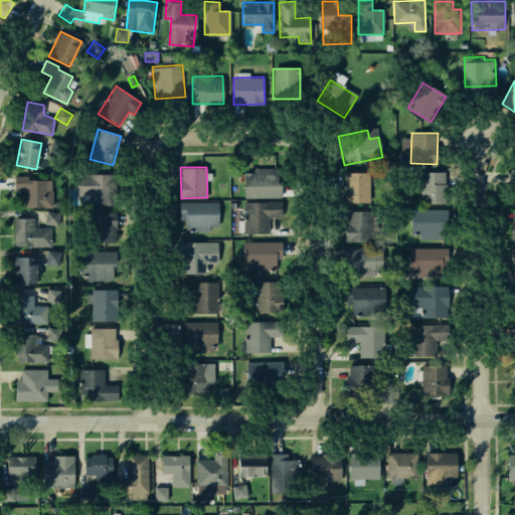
[(281,197),(281,168),(253,169),(253,173),(245,173),(245,198),(281,197)]
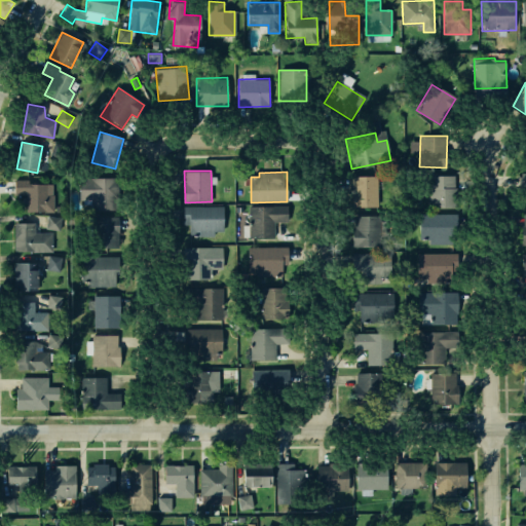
[(377,175),(378,207),(352,208),(351,176),(377,175)]
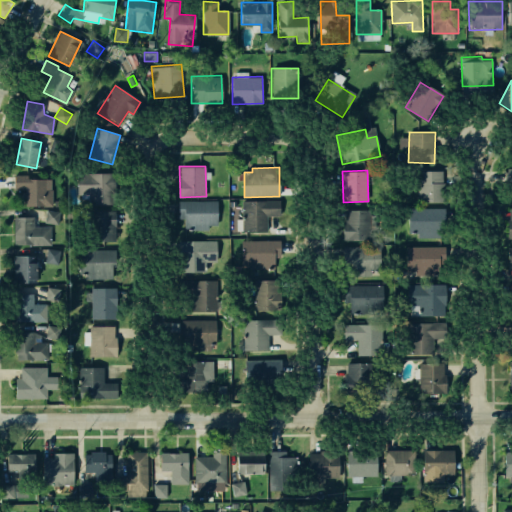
[(445,201),(444,170),(419,170),(419,201),(445,201)]
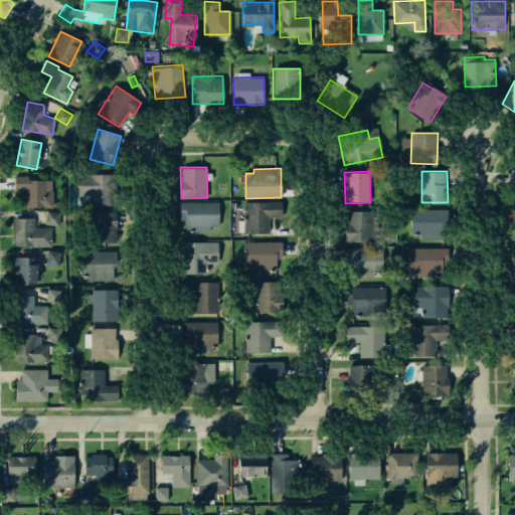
[(114,206),(115,175),(92,175),(92,179),(77,178),(77,191),(93,191),(93,205),(114,206)]
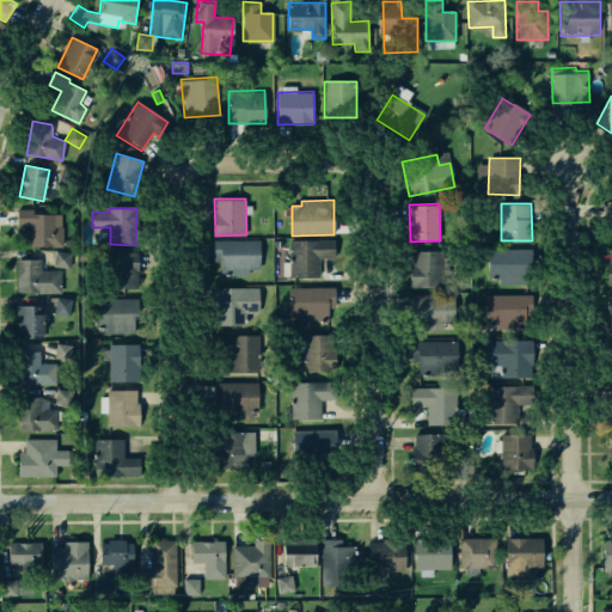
[(62,245),(61,213),(37,213),(37,209),(16,209),(17,226),(29,226),(30,246),(62,245)]
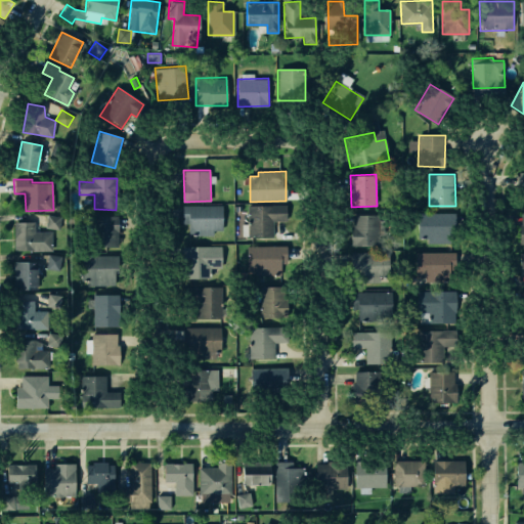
[(214,235),(214,230),(223,230),(223,205),(182,206),(182,224),(187,224),(188,235),(214,235)]
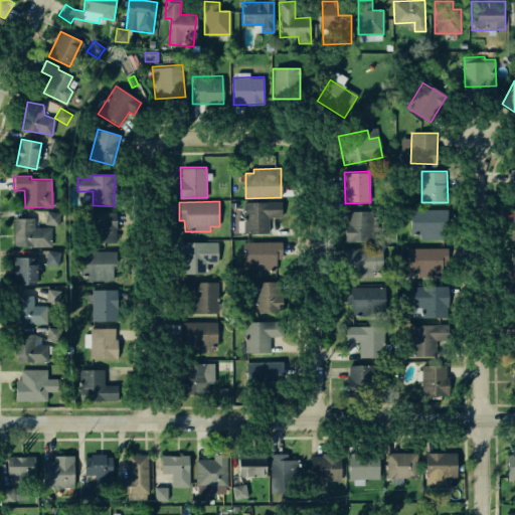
[(270,232),(271,217),(282,217),(283,203),(245,203),(244,232),(270,232)]
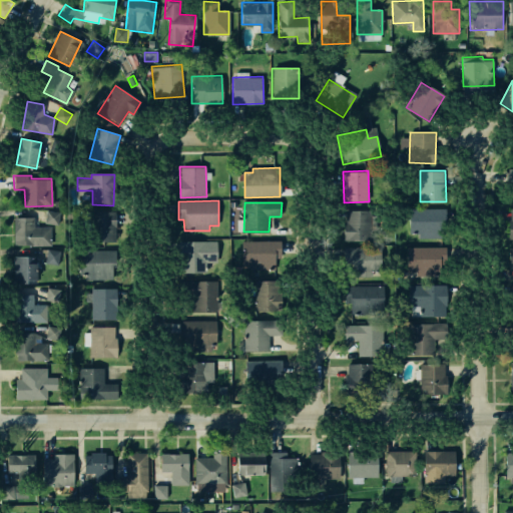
[(410,207),(409,232),(418,232),(418,236),(446,236),(446,208),(410,207)]
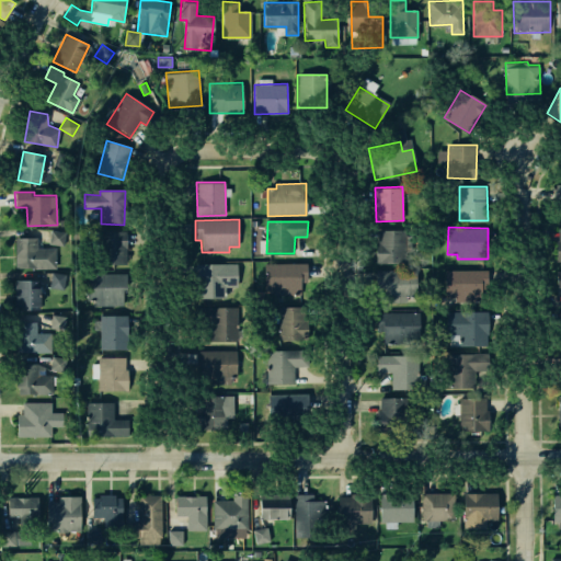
[(63,244),(65,231),(49,229),(48,242),(63,244)]
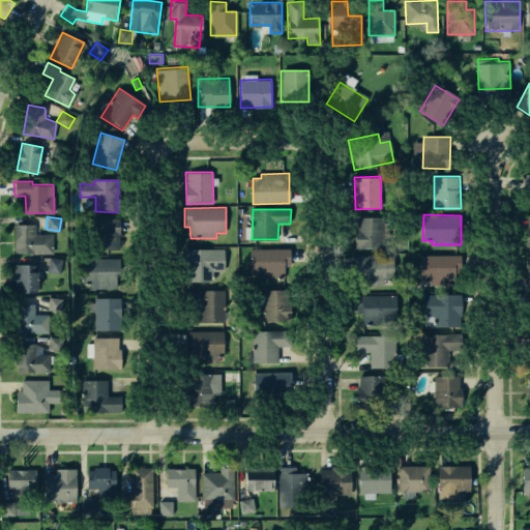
[(385,248),(385,216),(355,217),(355,249),(385,248)]
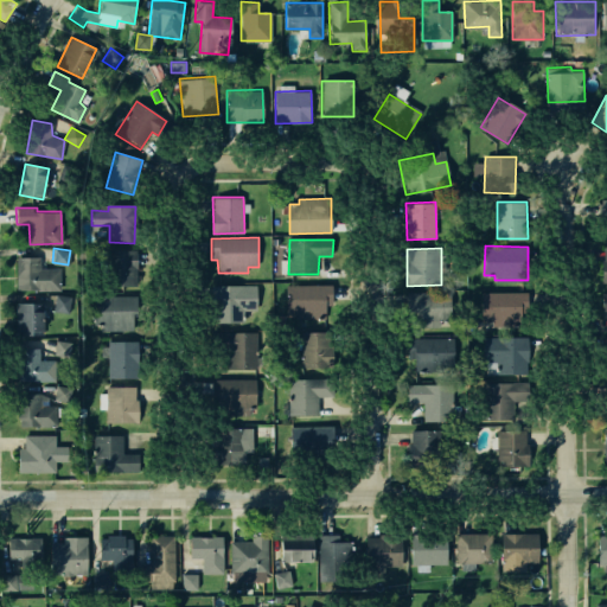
[(136,286),(136,251),(107,251),(107,286),(136,286)]
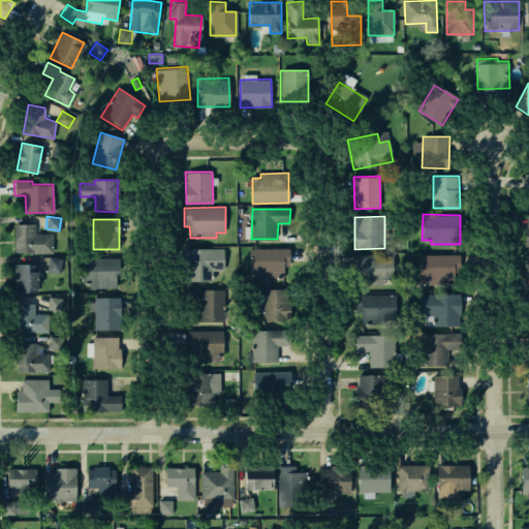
[(53,253),(53,234),(35,234),(34,224),(14,224),(14,253),(53,253)]
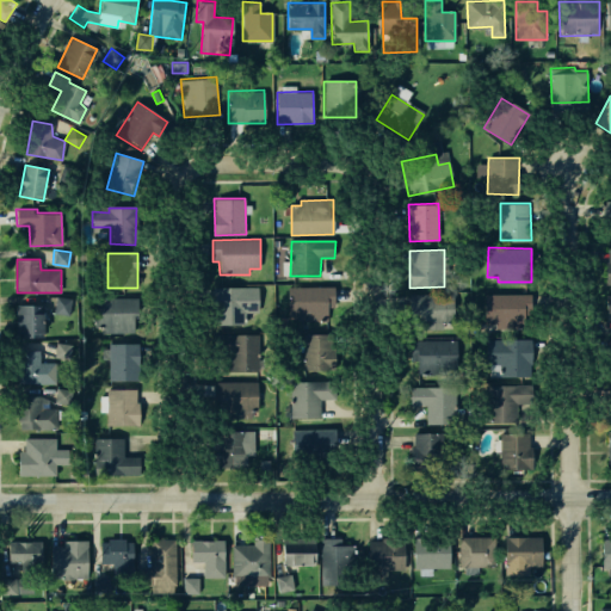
[(244,323),(244,313),(261,313),(261,287),(217,287),(217,323),(244,323)]
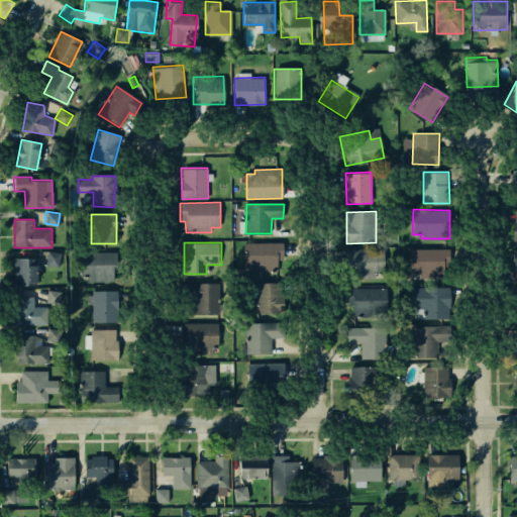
[(244,243),(283,243),(283,274),(244,274),(244,243)]
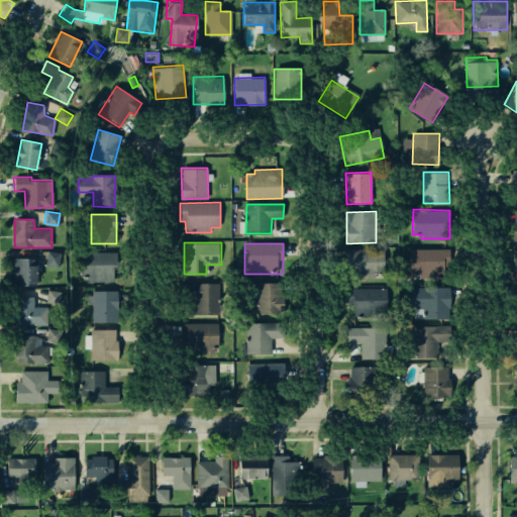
[(409,247),(449,247),(450,263),(443,263),(443,279),(409,279),(409,247)]
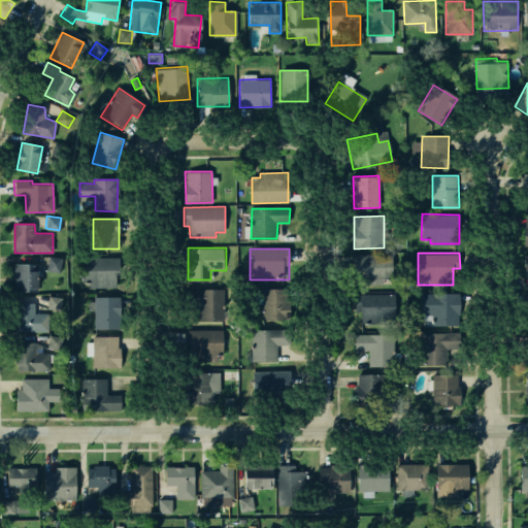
[(392,284),(392,254),(355,255),(356,285),(392,284)]
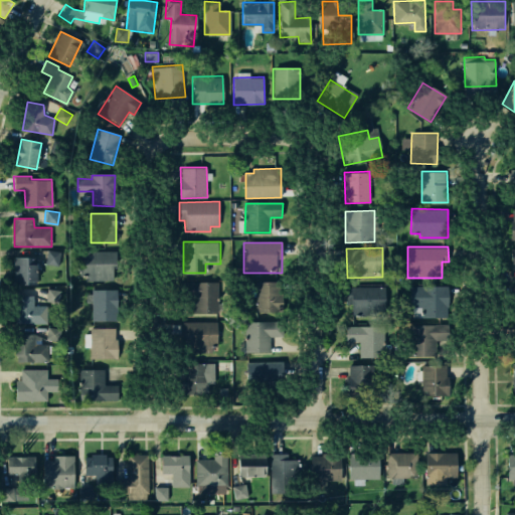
[(58,266),(60,251),(47,250),(45,264),(58,266)]
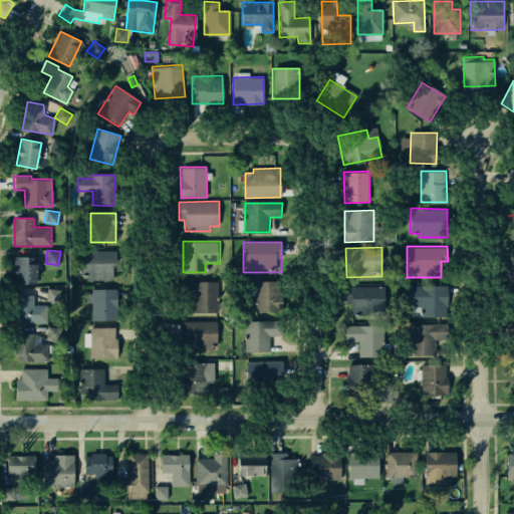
[(113,281),(113,251),(80,251),(80,280),(113,281)]
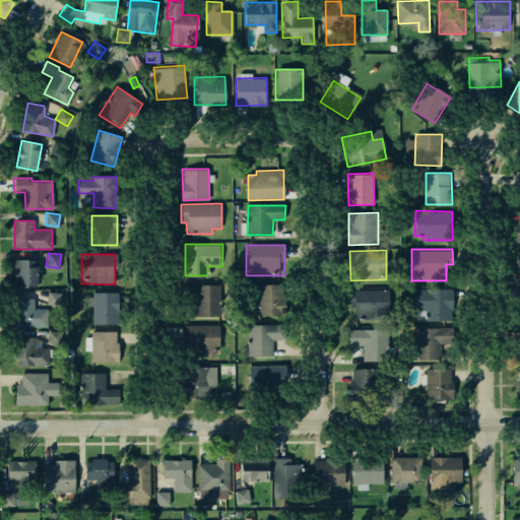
[(39,288),(38,260),(16,260),(16,288),(39,288)]
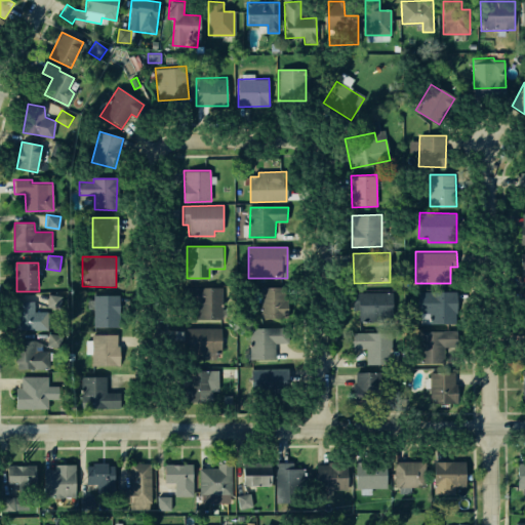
[(224,319),(224,286),(195,287),(196,320),(224,319)]
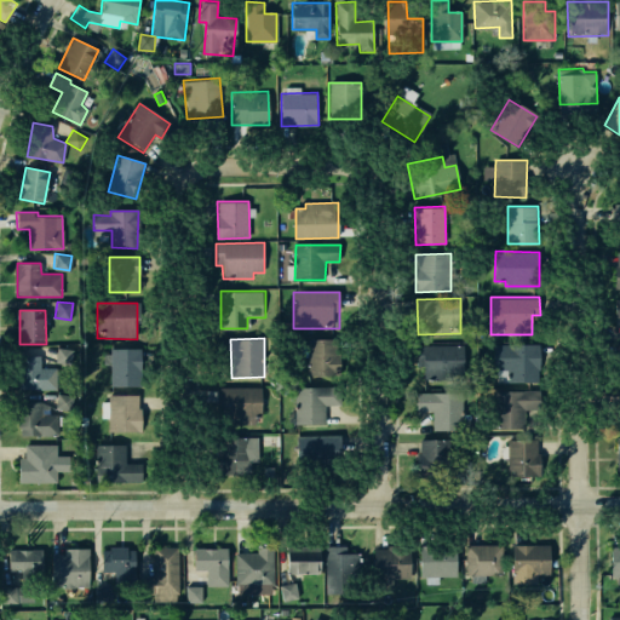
[(303,339),(337,338),(338,378),(304,379),(303,339)]
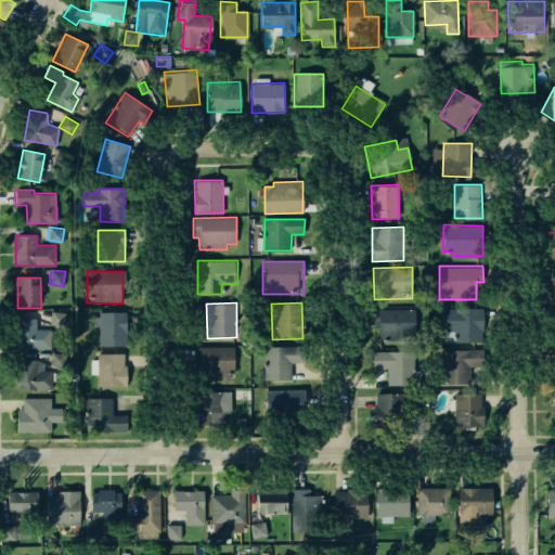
[(454,340),(454,331),(440,330),(441,307),(485,307),(483,341),(454,340)]
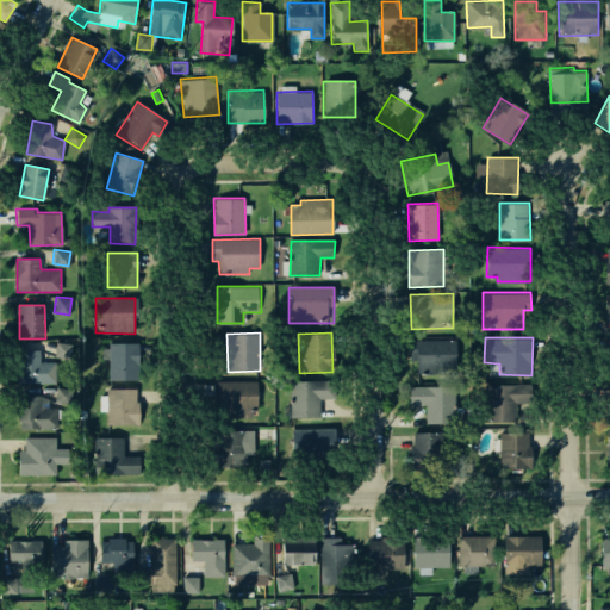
[(456,373),(455,341),(408,341),(408,360),(416,360),(416,373),(456,373)]
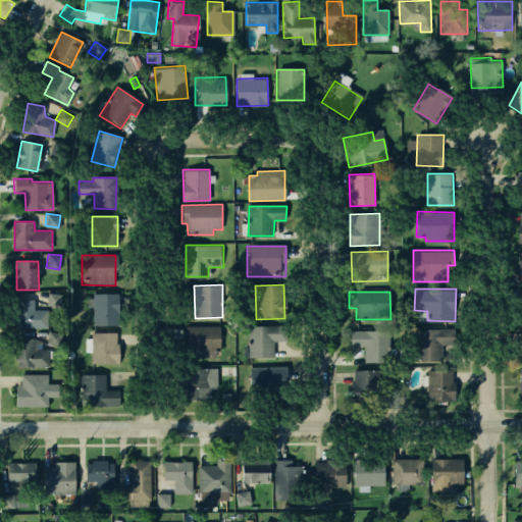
[(117,327),(118,295),(93,294),(93,326),(117,327)]
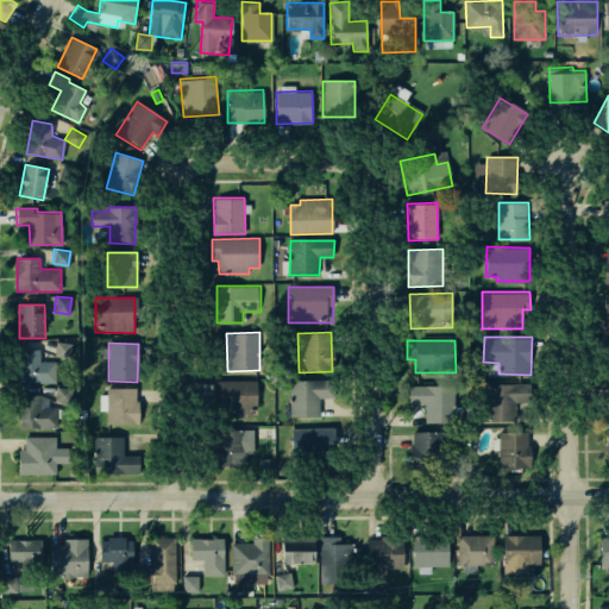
[(55,382),(56,362),(41,362),(41,350),(23,349),(22,381),(55,382)]
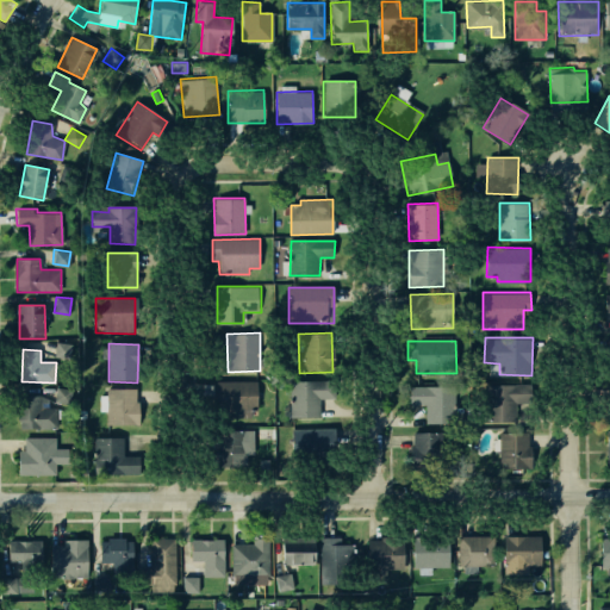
[(257,380),(213,381),(215,417),(257,417),(257,380)]
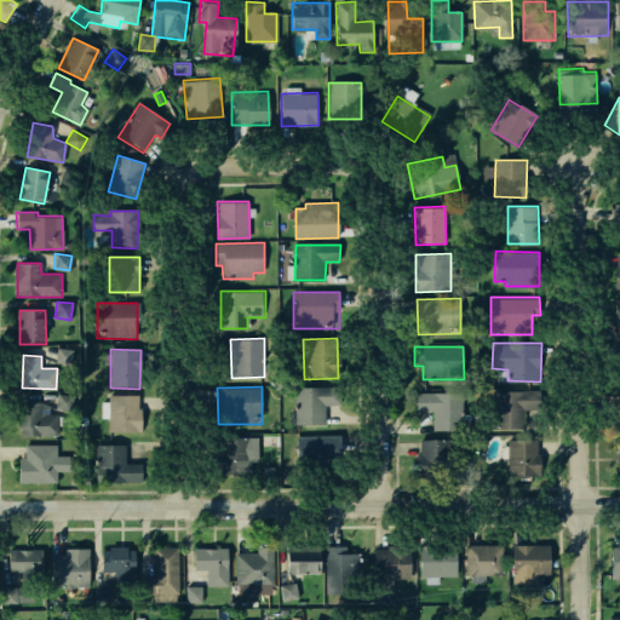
[(294,388),(339,386),(339,403),(326,405),(327,425),(296,426),(294,388)]
